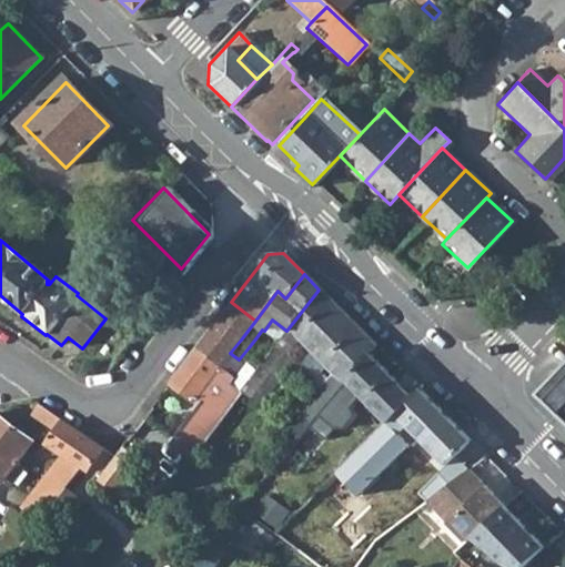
[(284,426),(298,437),(308,426),(366,354),(374,345),(328,299),(295,337),(330,374),(325,380),(319,373),(310,384),(318,390),(284,426)]
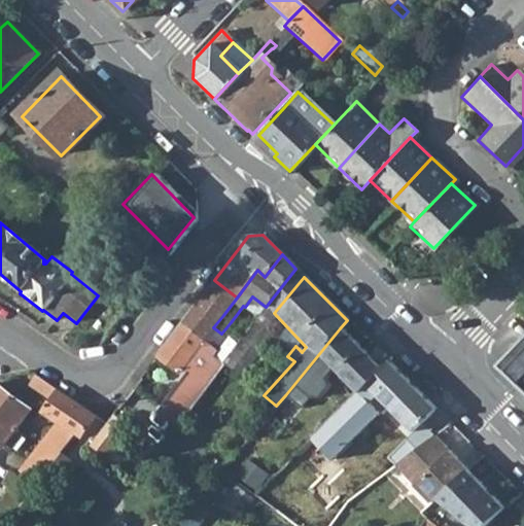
[(201,297),(223,315),(237,297),(214,280),(201,297)]
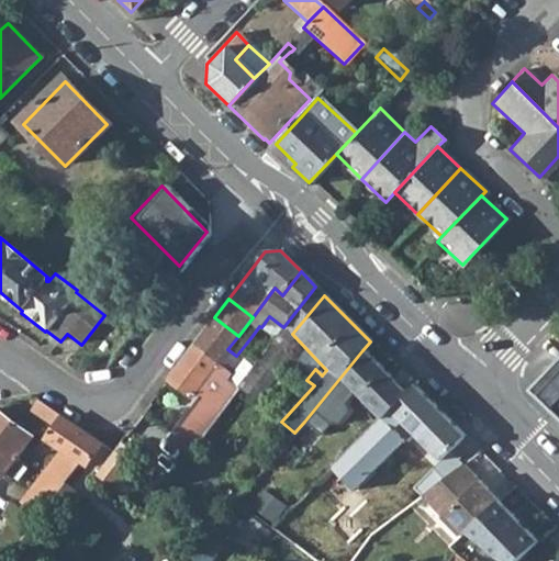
[(217,362),(232,374),(243,361),(236,356),(227,349),(238,336),(214,317),(194,345),(217,362)]
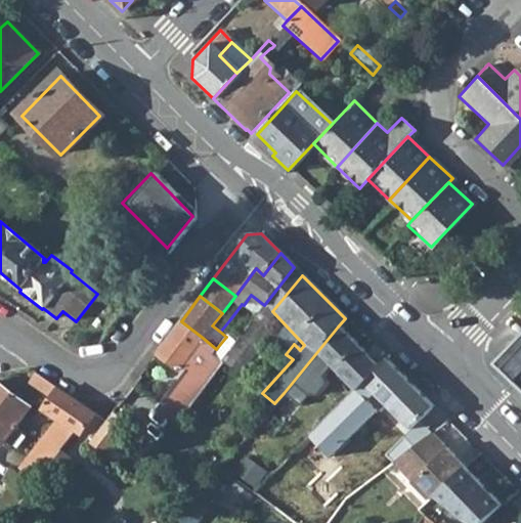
[(235,343),(221,362),(237,374),(269,333),(254,319),(235,343)]
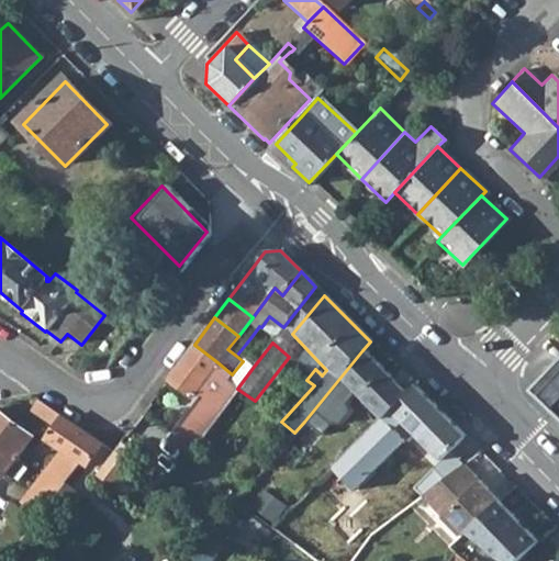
[(194,345),(167,380),(190,399),(193,395),(198,399),(167,439),(187,455),(220,412),(237,389),(227,381),(232,374),(217,362),(194,345)]
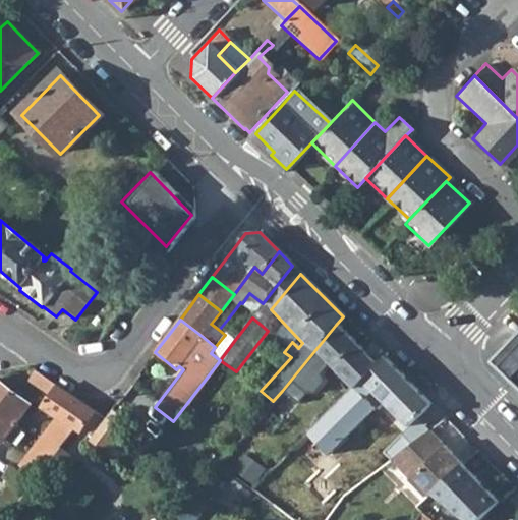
[(330,364),(352,389),(375,365),(336,325),(282,391),(296,404),(306,392),(313,394),(325,381),(321,373),(330,364)]
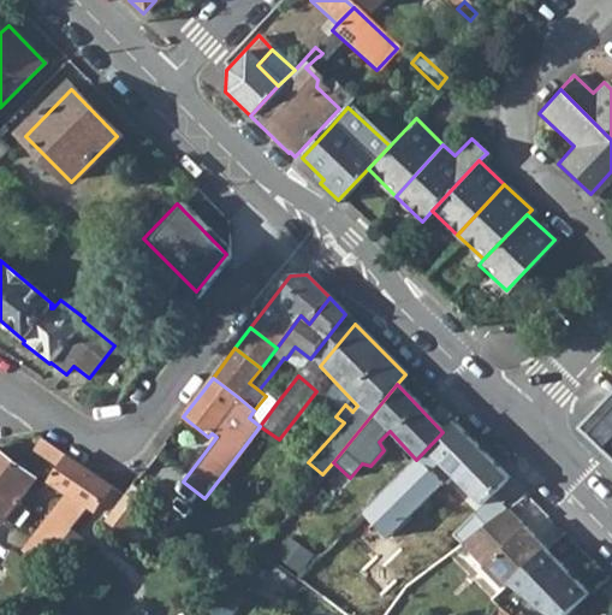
[(249,418),(260,426),(277,403),(266,396),(254,411),(249,418)]
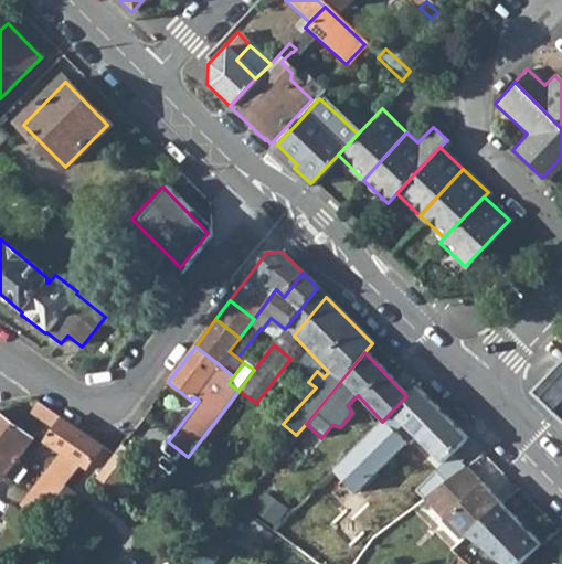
[(561,363),(536,392),(561,417),(561,363)]
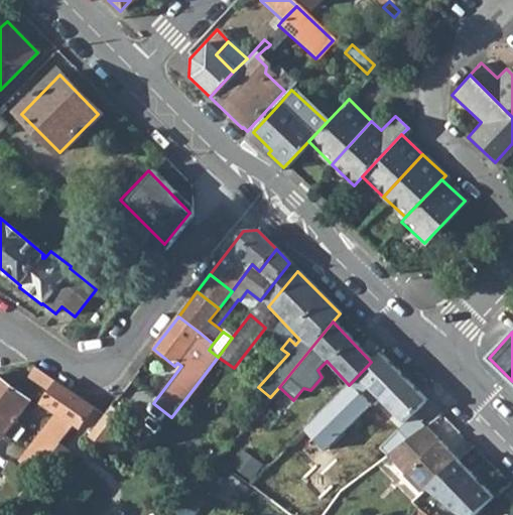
[(349,385),(288,445),(305,464),(316,453),(319,456),(378,398),(404,424),(424,401),(379,354),(371,362),(349,385)]
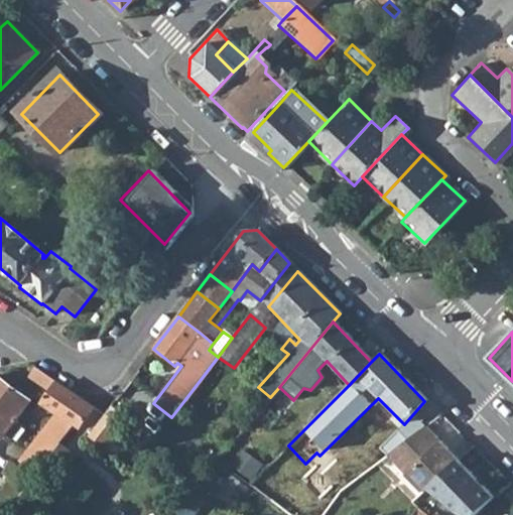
[(21,465),(34,474),(40,467),(56,444),(72,425),(77,429),(93,408),(34,368),(27,377),(49,392),(41,403),(55,414),(25,454),(24,453),(20,458),(18,462),(21,465)]
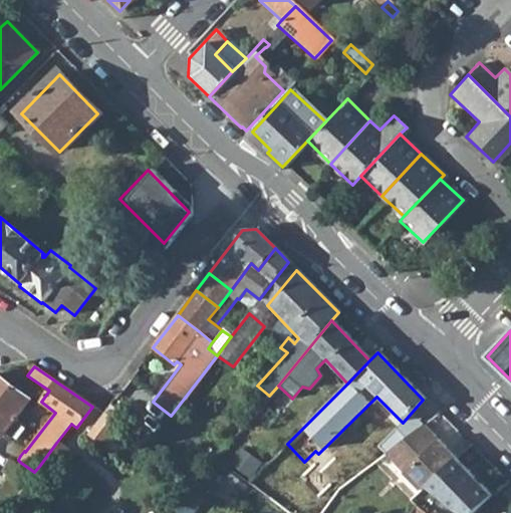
[(0,435),(8,442),(20,426),(14,420),(27,401),(0,379),(0,435)]
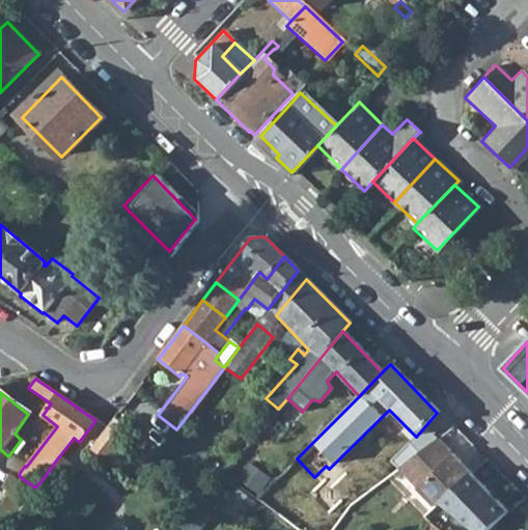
[(286,416),(278,409),(261,429),(273,439),(285,424),(281,421),(286,416)]
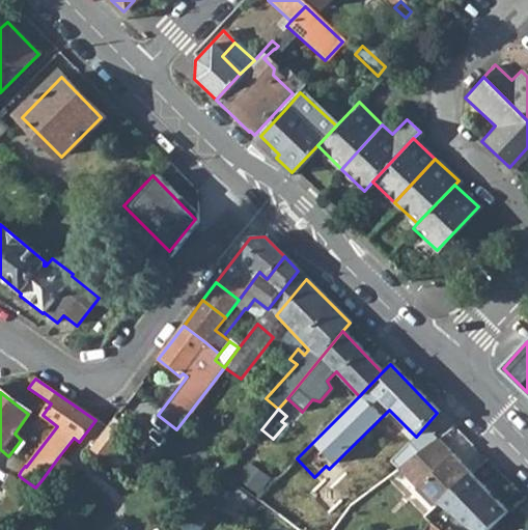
[(130,428),(113,417),(106,427),(89,449),(107,461),(119,468),(130,454),(117,445),(130,428)]
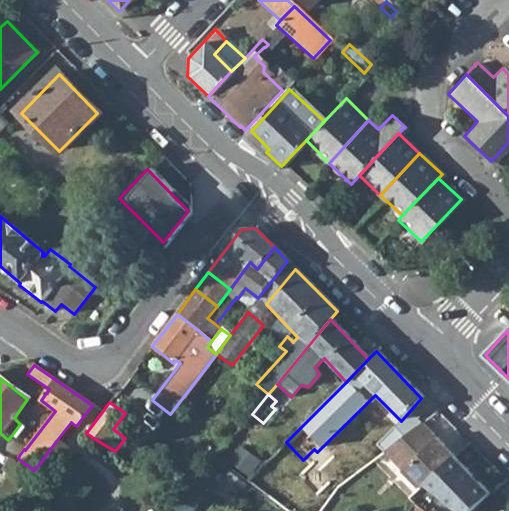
[(427,417),(432,422),(439,415),(434,410),(427,417)]
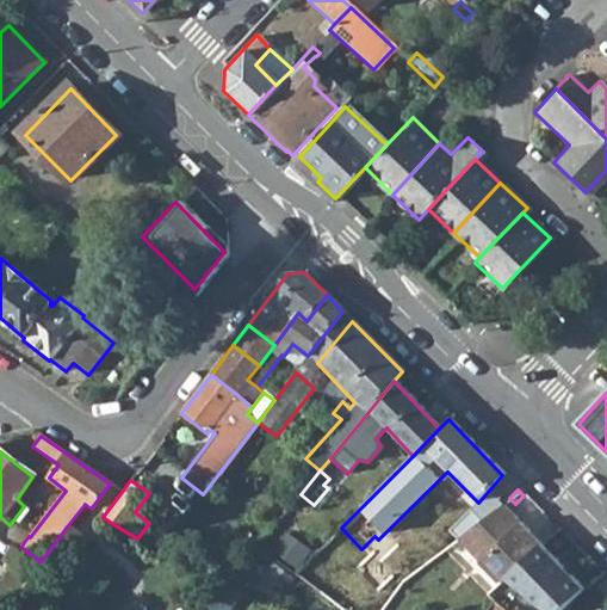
[(497,584),(539,544),(499,505),(454,541),(497,584)]
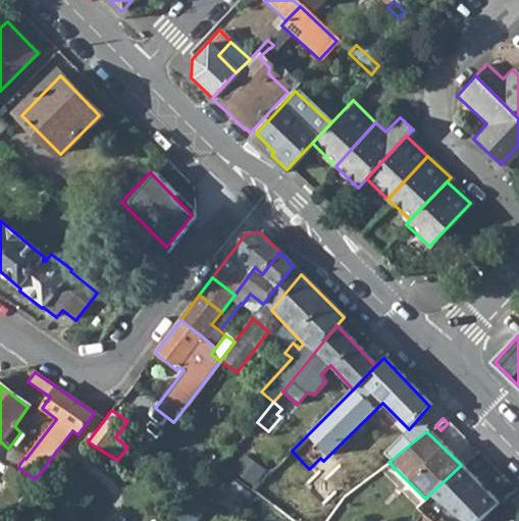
[(41,472),(57,484),(73,463),(57,450),(41,472)]
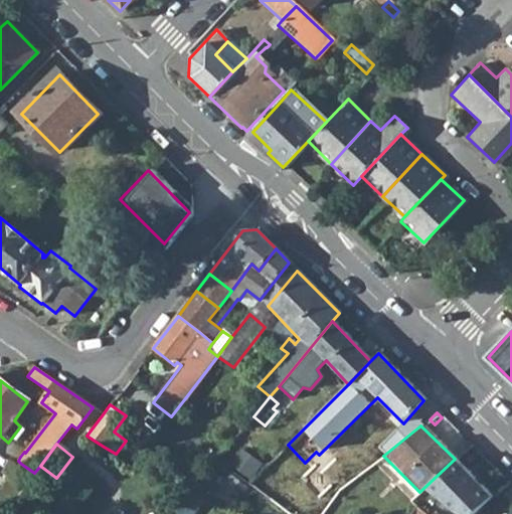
[(247,484),(270,500),(291,482),(309,466),(305,463),(288,445),(247,484)]
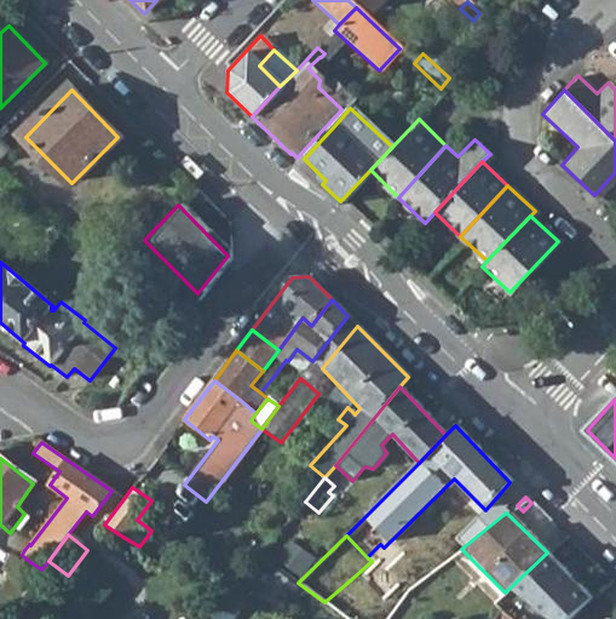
[(571,618),(593,600),(547,552),(510,589),(550,618),(571,618)]
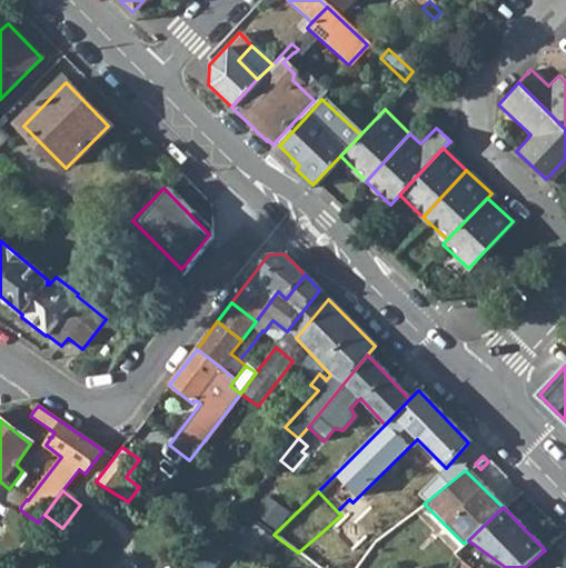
[(0,557),(7,562),(38,522),(23,512),(20,517),(11,509),(1,524),(10,530),(0,542),(0,557)]
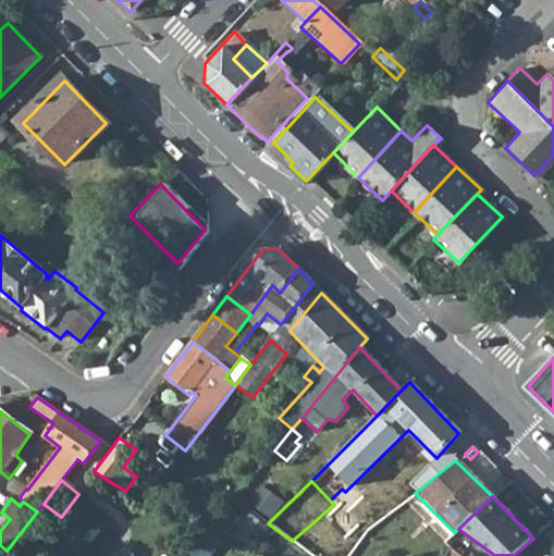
[(329,532),(315,521),(292,541),(311,555),(318,555),(325,548),(319,541),(329,532)]
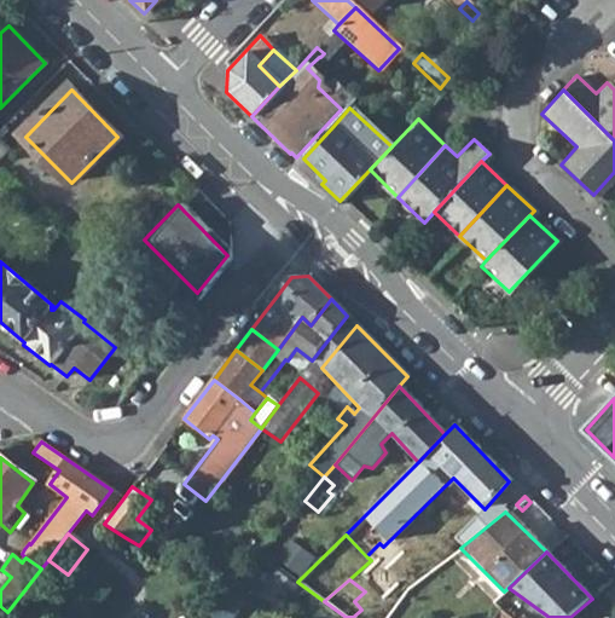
[(12,617),(13,616),(7,612),(0,606),(0,617),(12,617)]
